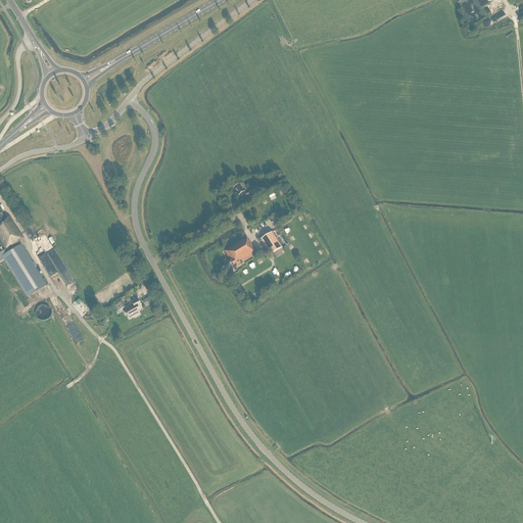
[(242,190),(239,185),(233,188),(238,196),(246,191),(244,189),(242,190)]
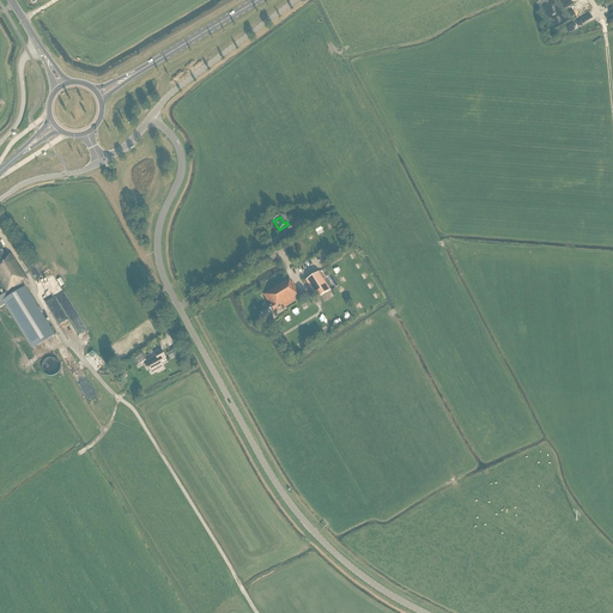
[(291,234),(303,224),(298,217),(291,222),(290,223),(291,223),(286,226),(291,234)]
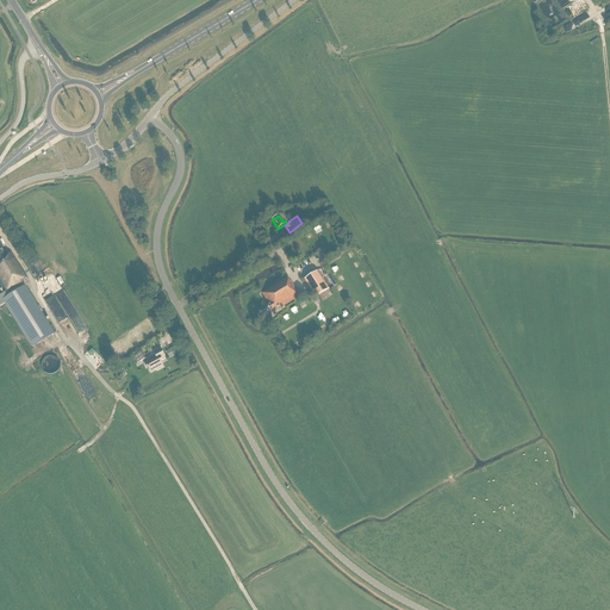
[(290,243),(293,250),(302,247),(298,240),(290,243)]
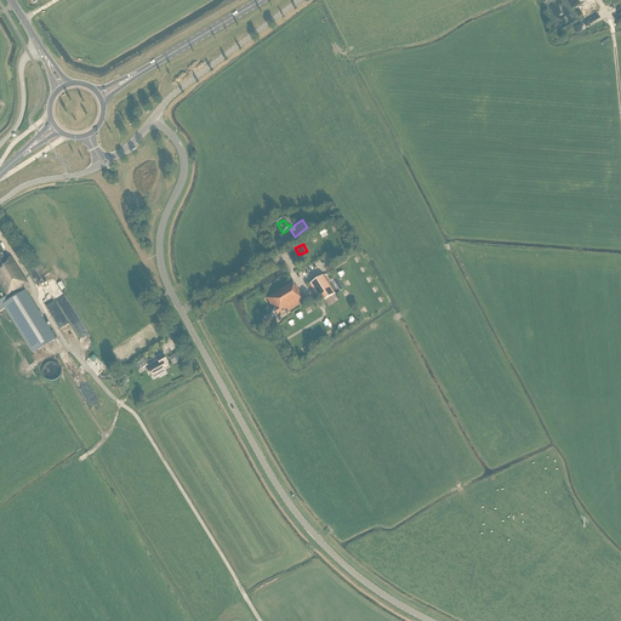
[(0,286),(6,297),(0,301),(0,311),(0,312),(5,309),(33,354),(55,341),(24,292),(17,297),(15,292),(23,288),(22,286),(28,283),(11,257),(6,261),(0,251),(0,286)]
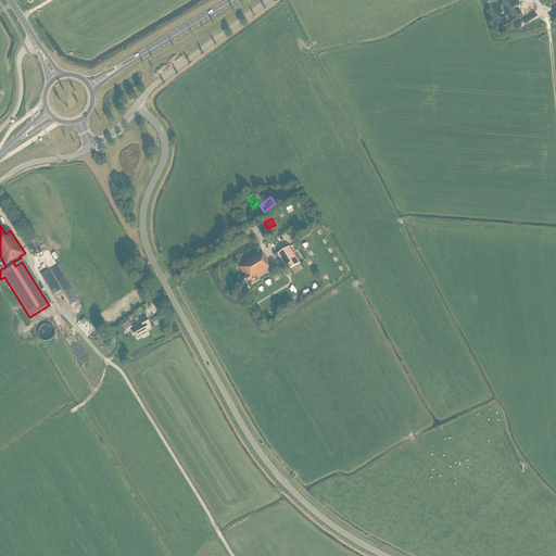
[(35,257),(42,253),(33,239),(25,243),(35,257)]
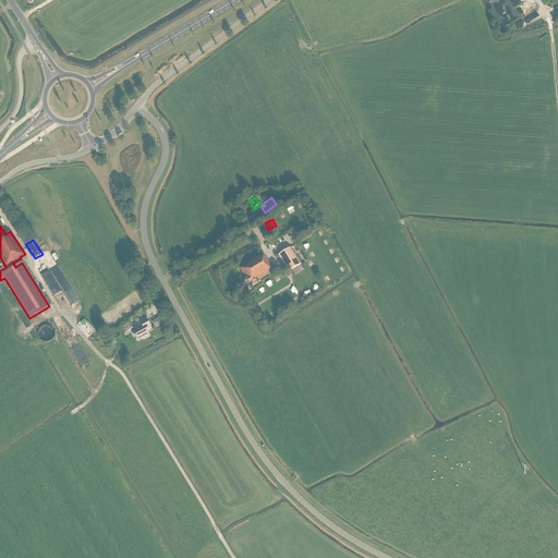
[(294,276),(304,269),(291,249),(278,256),(288,273),(291,271),(294,276)]
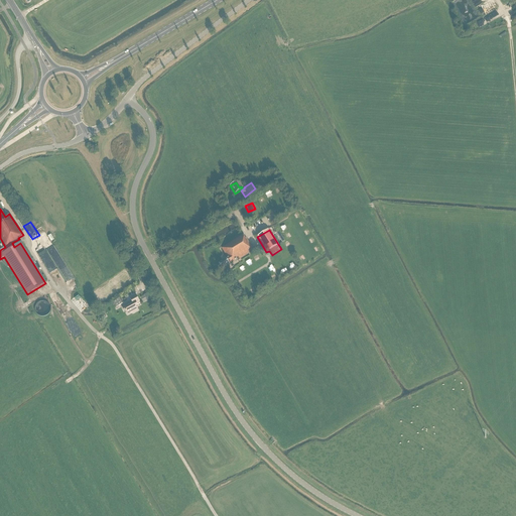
[(246,239),(243,235),(222,248),(228,258),(219,263),(222,268),(230,263),(231,264),(232,263),(233,262),(237,259),(237,260),(254,250),(246,239)]
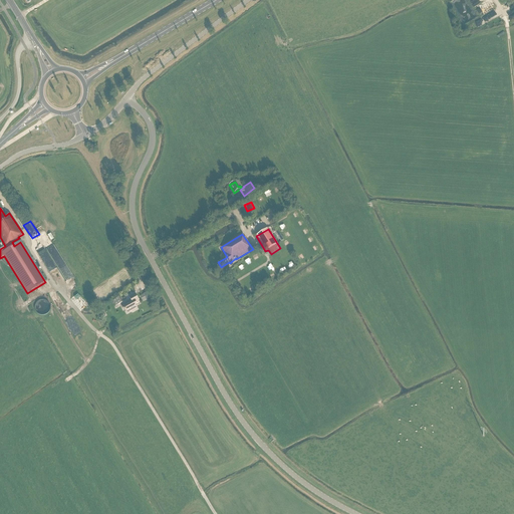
[(149,290),(144,293),(147,300),(153,297),(149,290)]
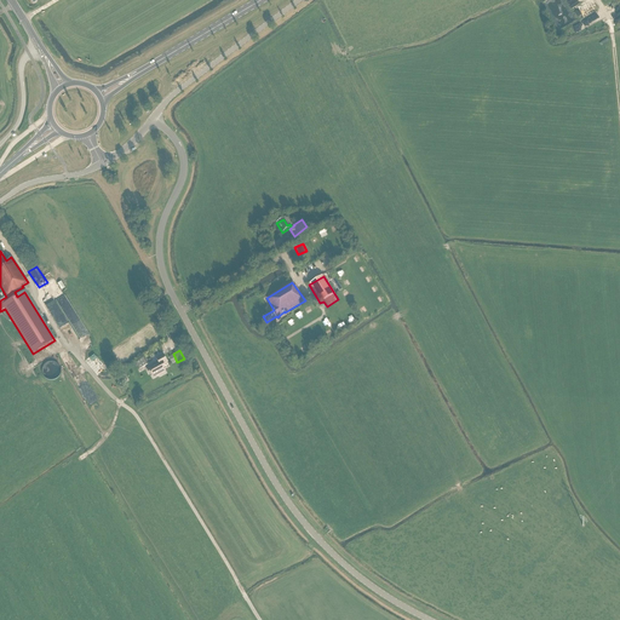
[(160,375),(165,373),(164,369),(166,368),(164,365),(167,363),(164,355),(156,360),(158,363),(147,369),(149,374),(150,373),(153,378),(159,375),(160,375)]
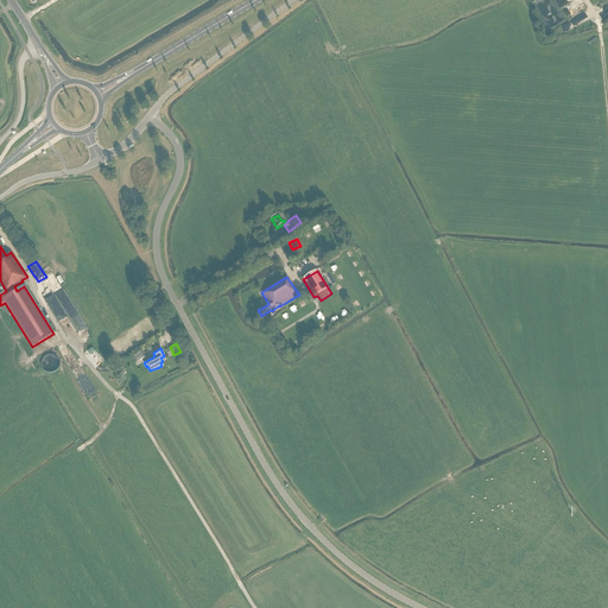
[(137,362),(145,358),(141,352),(133,356),(137,362)]
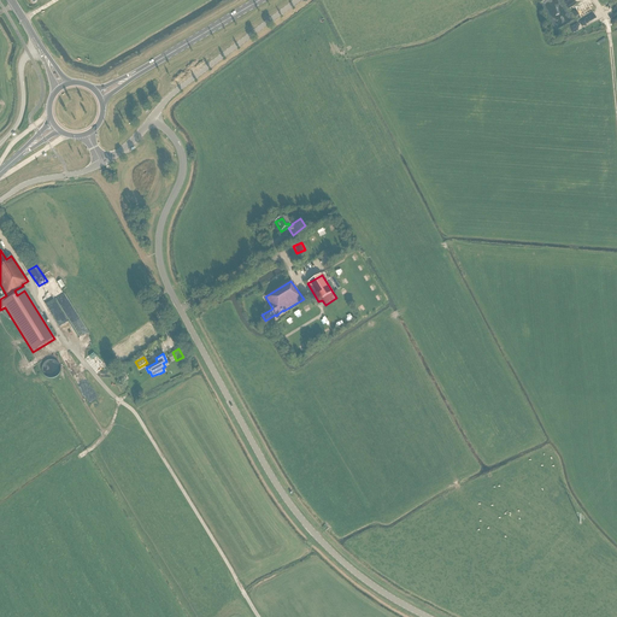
[(51,380),(53,378),(56,377),(58,376),(59,374),(60,371),(60,369),(59,365),(57,364),(56,362),(52,362),(50,360),(47,362),(45,363),(43,365),(42,368),(42,371),(42,374),(43,376),(46,377),(48,378),(51,380)]
